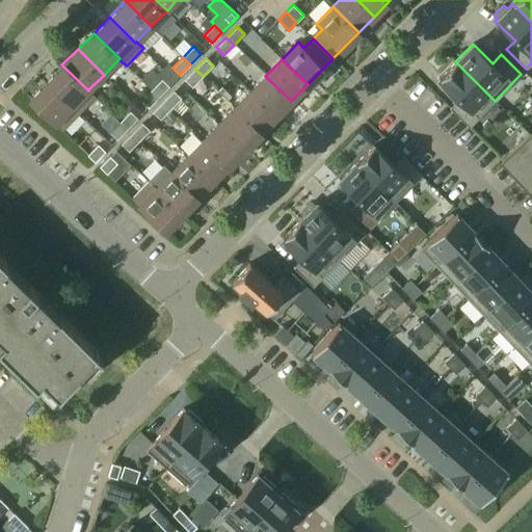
[(495,101),(455,61),(437,79),(458,99),(449,108),(469,127),(495,101)]
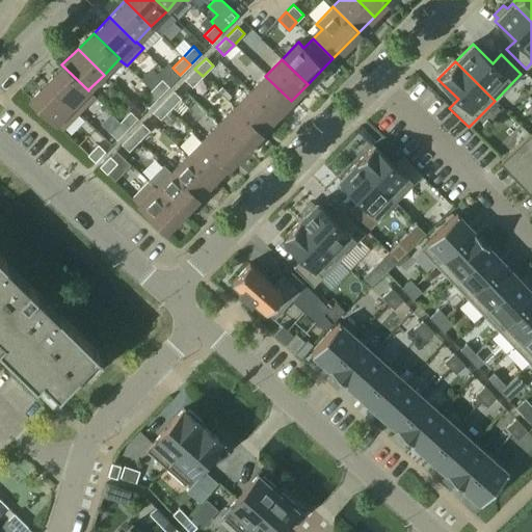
[(61,64),(46,81),(78,112),(95,96),(88,89),(88,90),(61,64)]
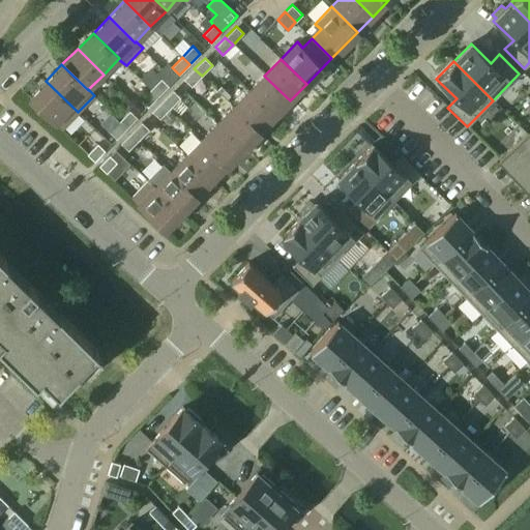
[(202,76),(194,68),(184,79),(192,86),(202,76)]
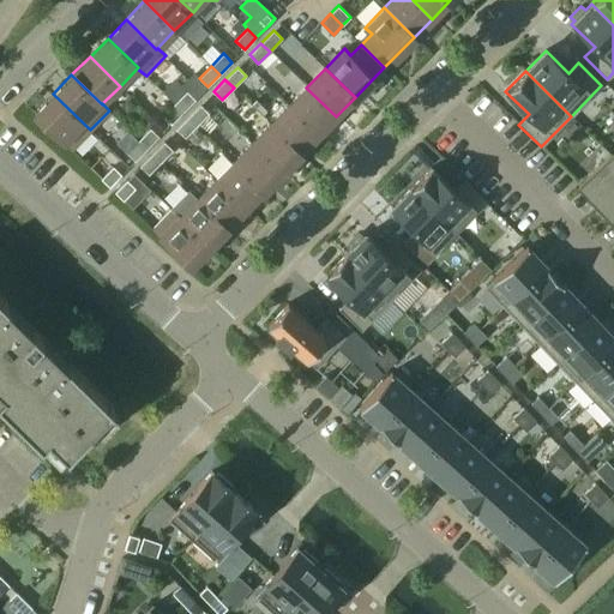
[(306,88),(288,106),(318,134),(336,116),(306,88)]
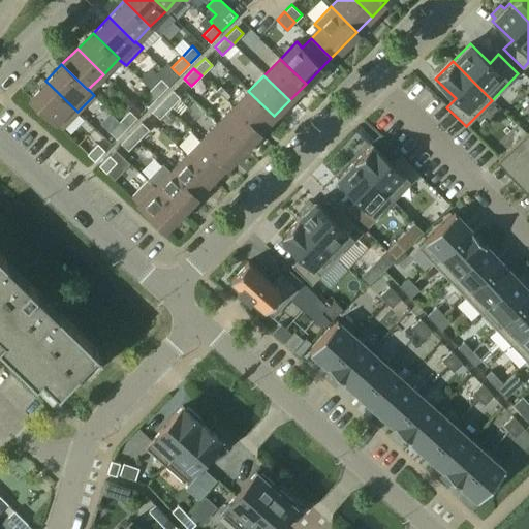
[(160,79),(150,89),(157,96),(167,86),(160,79)]
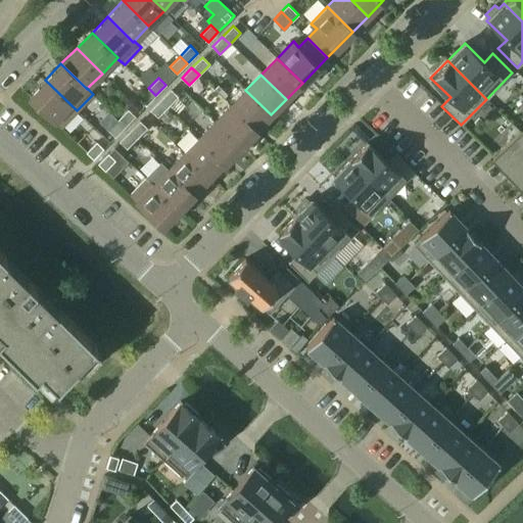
[(77,110),(45,80),(29,96),(60,127),(77,110)]
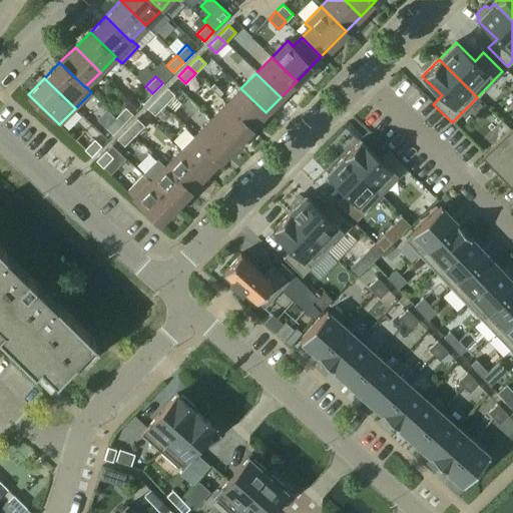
[(152,93),(145,86),(135,96),(143,103),(152,93)]
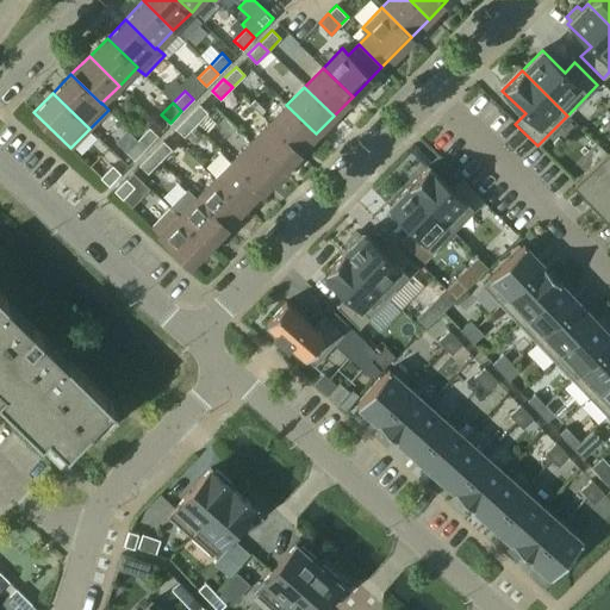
[(199,104),(187,116),(195,125),(207,112),(199,104)]
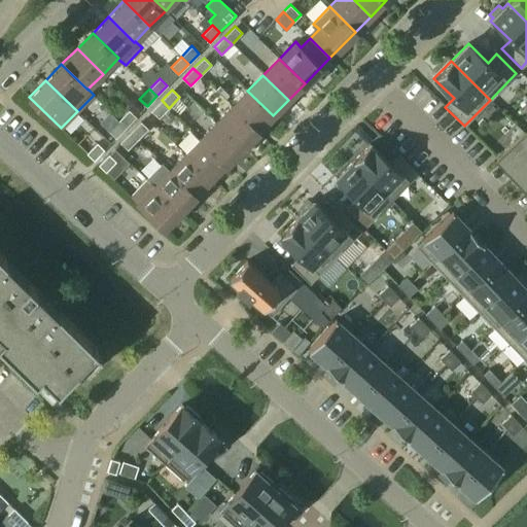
[(247,91),(232,106),(257,132),(273,115),(247,91)]
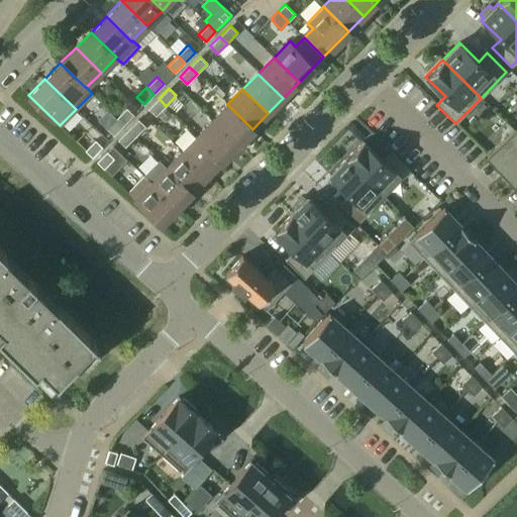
[(166,106),(159,98),(148,109),(156,116),(166,106)]
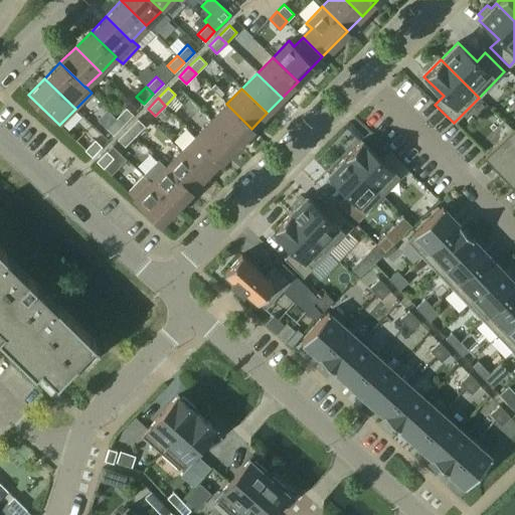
[(226,104),(211,120),(236,144),(251,129),(226,104)]
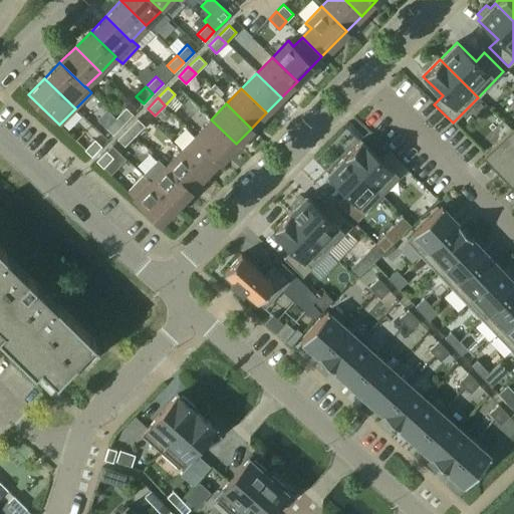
[(125,107),(115,117),(122,124),(133,114),(125,107)]
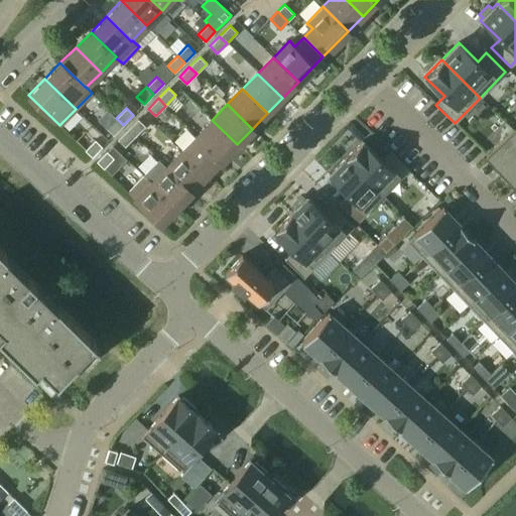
[(123,125),(116,118),(106,128),(113,135),(123,125)]
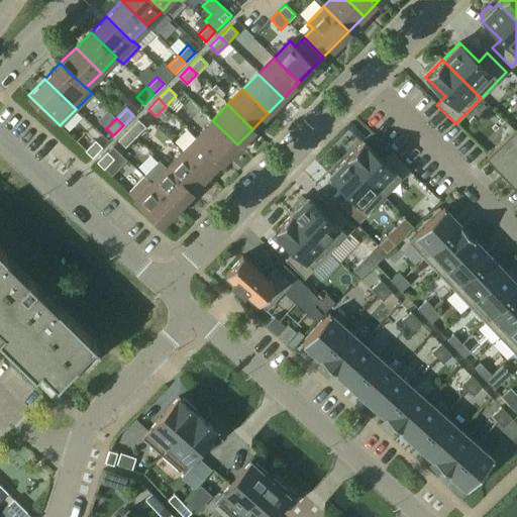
[(137,119),(128,129),(135,136),(145,126),(137,119)]
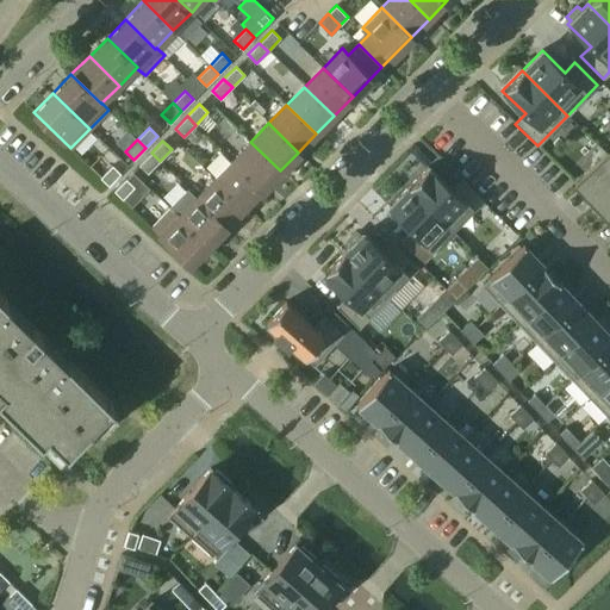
[(250,142),(232,160),(262,190),(280,170),(250,142)]
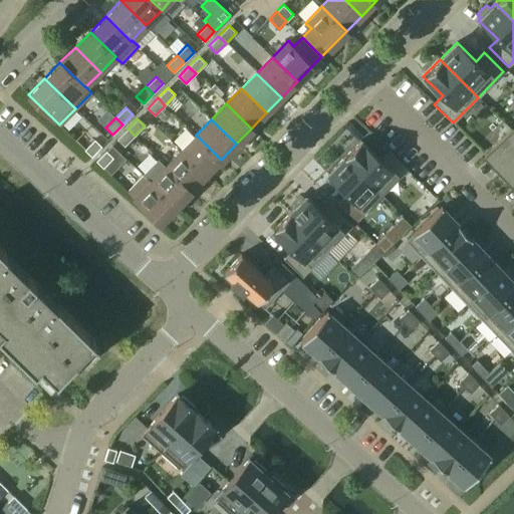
[(513,126),(483,158),(484,159),(490,153),(504,168),(498,174),(508,185),(510,187),(513,183),(513,126)]
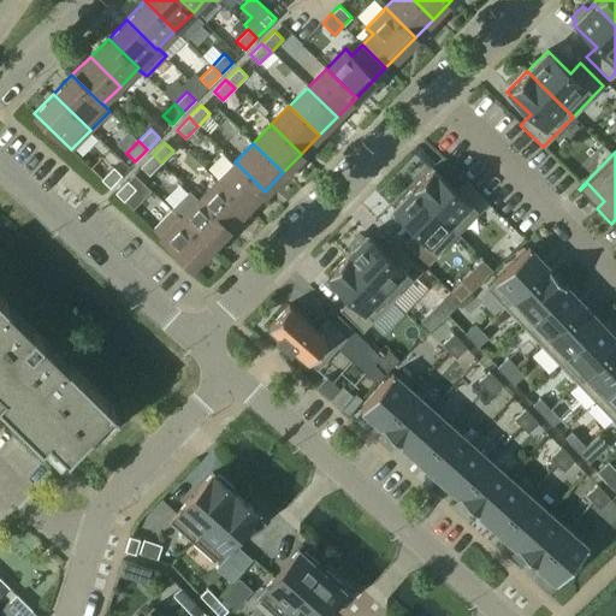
[(161,163),(153,154),(141,167),(149,175),(161,163)]
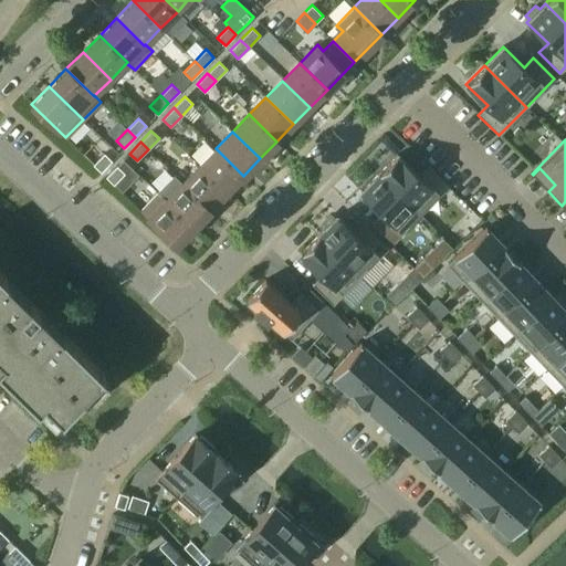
[(216,148),(198,166),(227,192),(243,176),(216,148)]
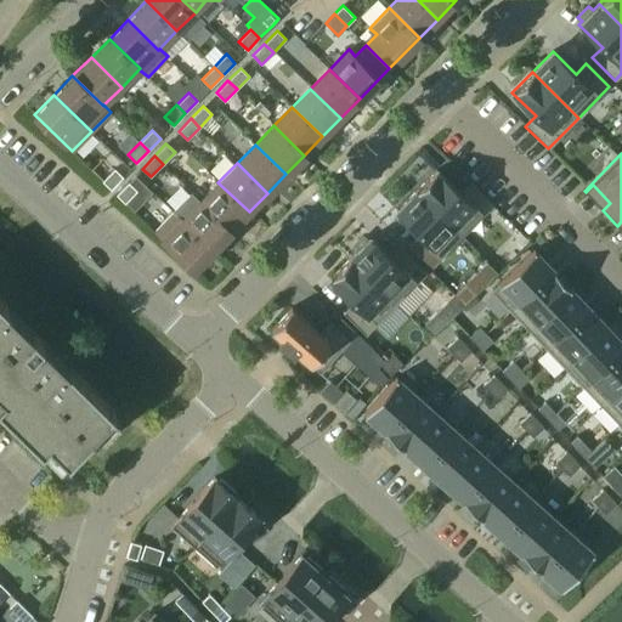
[(102,181),(111,190),(123,176),(114,168),(102,181)]
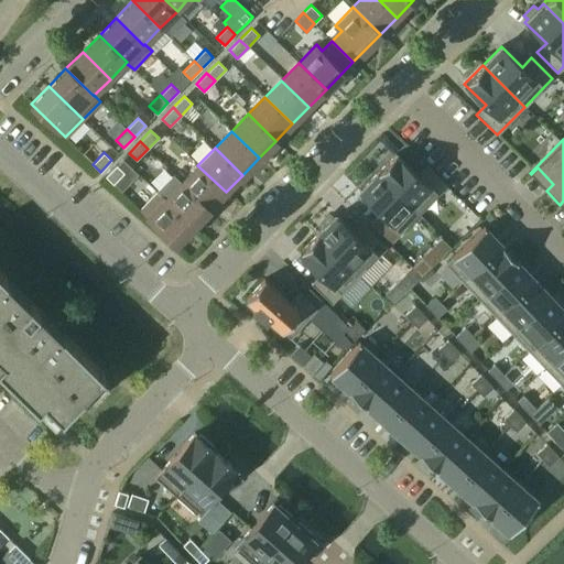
[(396,153),(378,172),(420,214),(447,185),(426,165),(418,174),(396,153)]
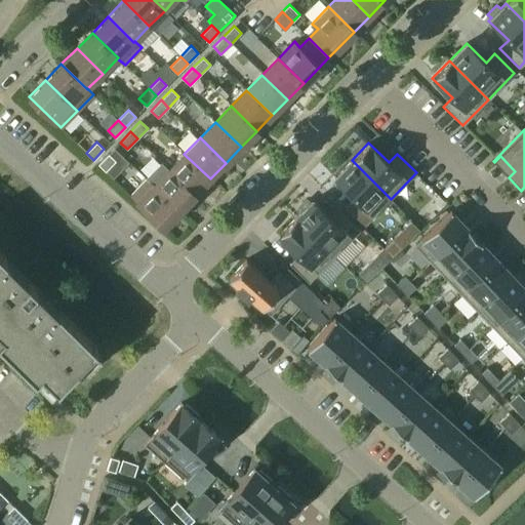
[(98,164),(106,171),(116,161),(109,154),(98,164)]
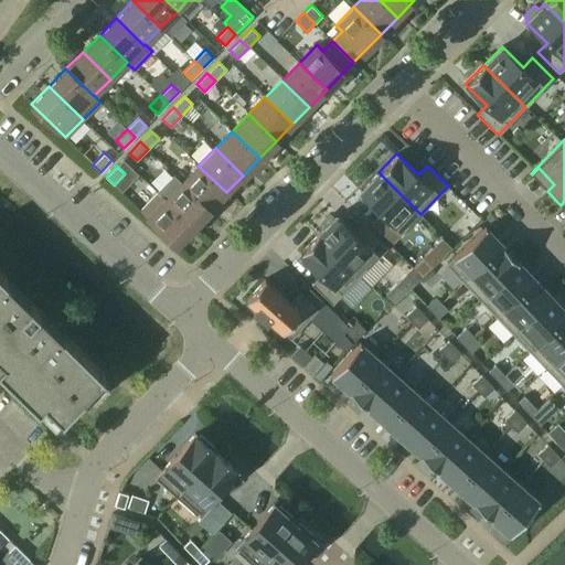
[(198,166),(181,182),(209,210),(226,192),(198,166)]
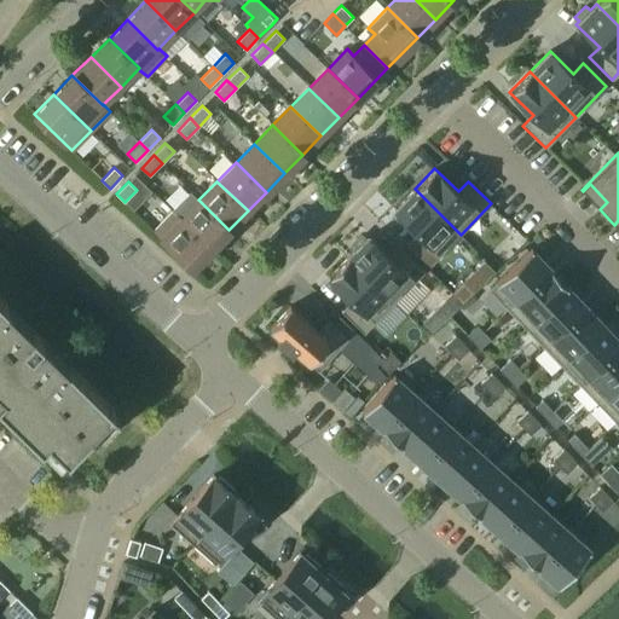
[(431,265),(461,235),(415,189),(394,209),(417,232),(408,243),(431,265)]
